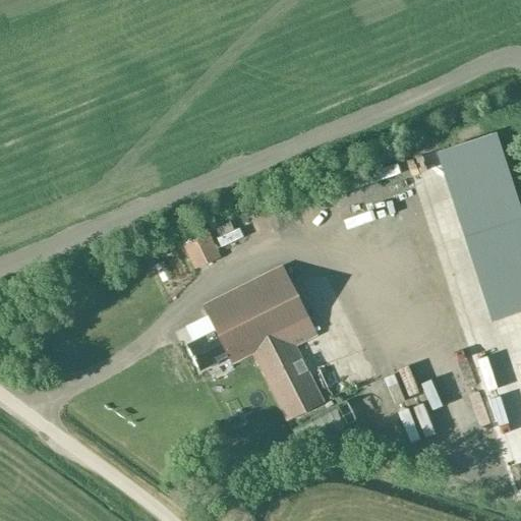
[(192,269),(219,256),(207,234),(182,246),(192,269)]
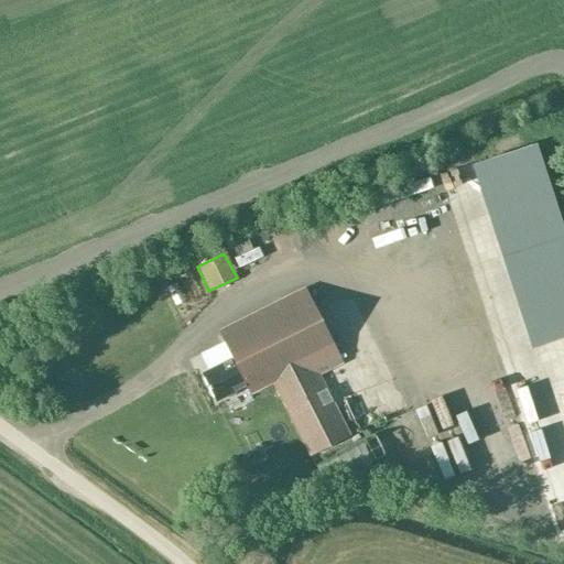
[(348,435),(317,375),(340,362),(303,288),(218,331),(234,359),(202,375),(215,401),(246,386),(250,393),(272,382),(308,455),(348,435)]
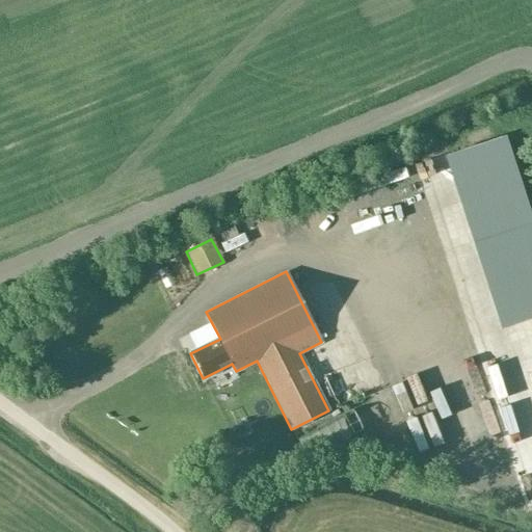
[(481,352),(485,365),(503,360),(499,347),(481,352)]
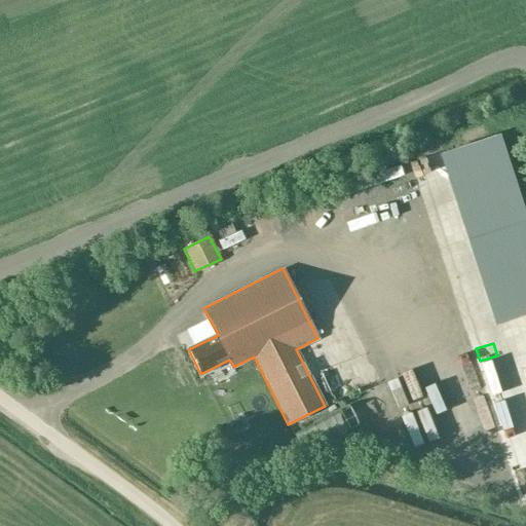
[(330,360),(318,365),(332,396),(343,390),(330,360)]
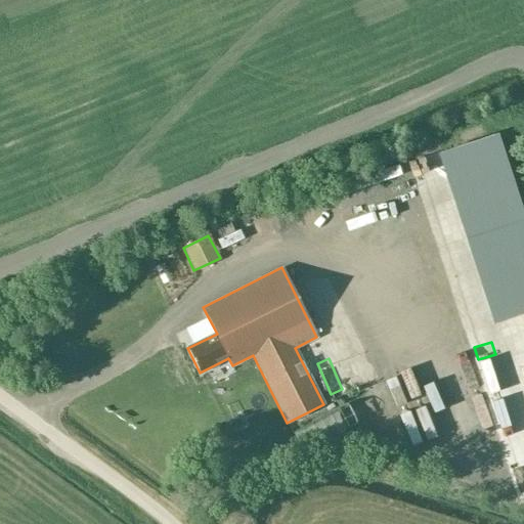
[(393,413),(415,405),(419,417),(427,413),(413,375),(383,385),(393,413)]
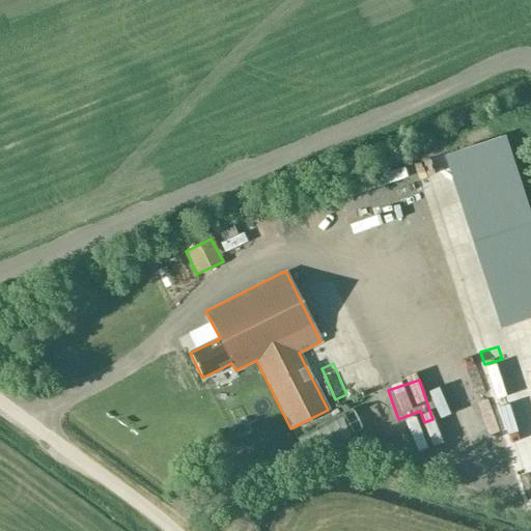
[(451,417),(440,420),(450,459),(462,456),(451,417)]
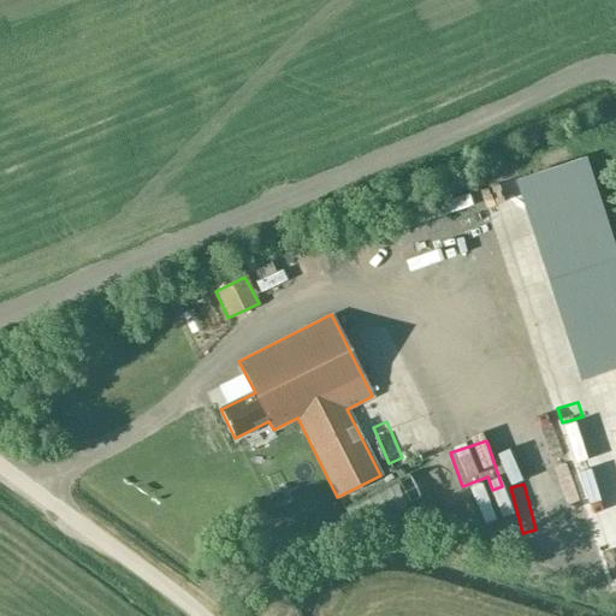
[(558,527),(569,525),(561,487),(549,490),(558,527)]
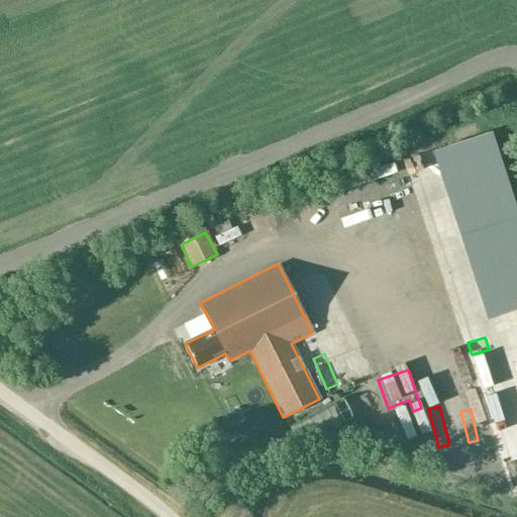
[(494,464),(516,462),(516,437),(512,438),(513,453),(494,455),(494,464)]
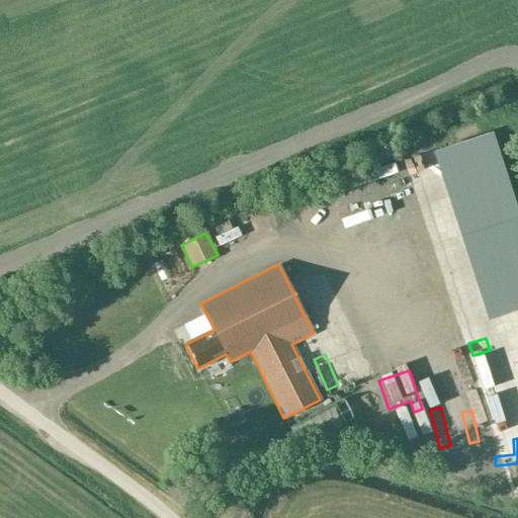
[(211,478),(203,482),(207,489),(216,485),(211,478)]
